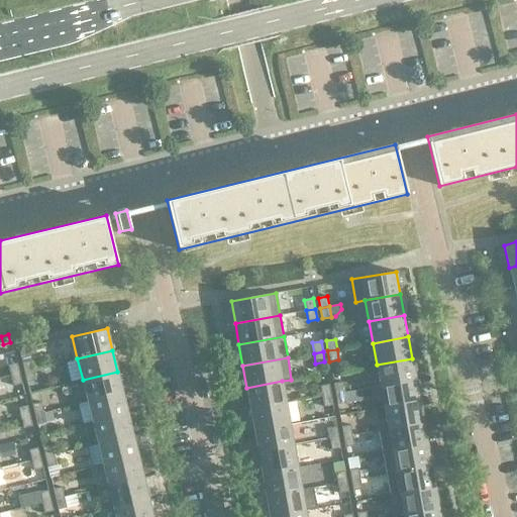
[(415,380),(412,358),(377,365),(380,386),(415,380)]
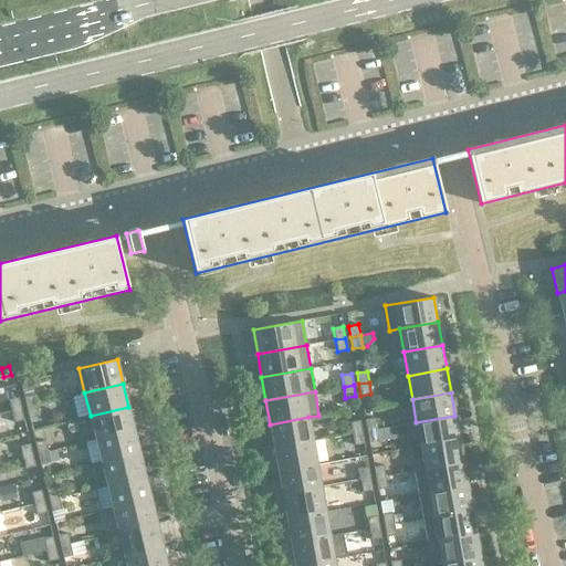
[(37,405),(33,394),(23,396),(27,407),(37,405)]
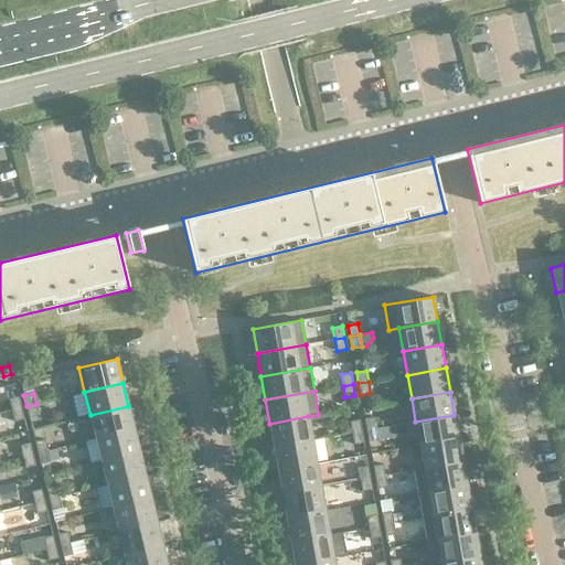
[(21,407),(19,396),(9,398),(11,409),(21,407)]
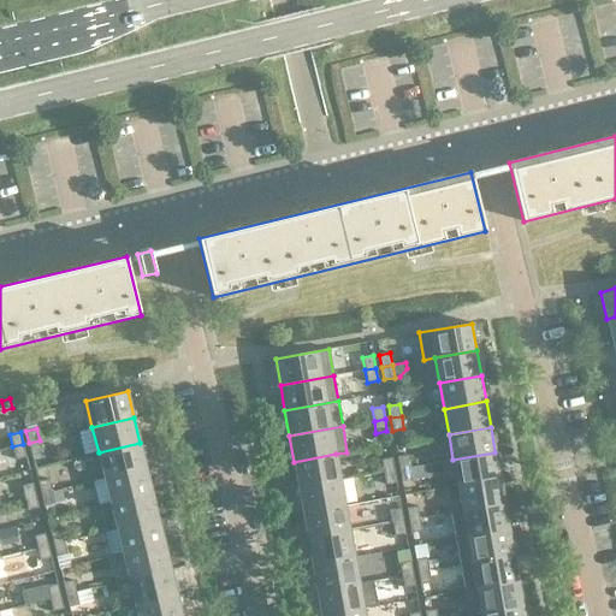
[(42,452),(40,440),(29,443),(31,455),(42,452)]
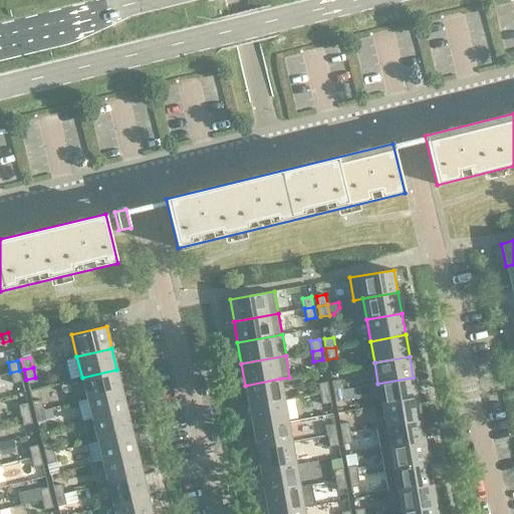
[(121,391),(116,369),(82,377),(87,399),(121,391)]
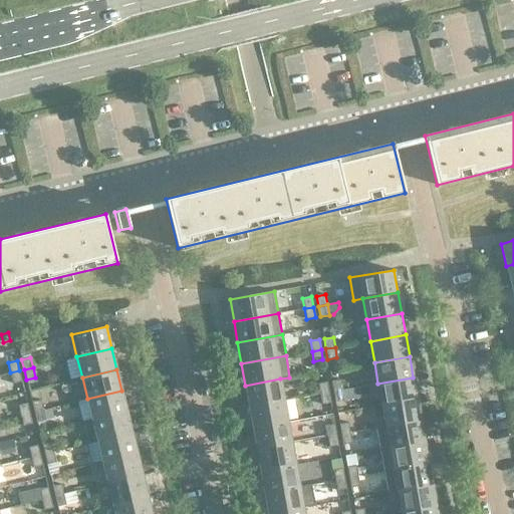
[(21,380),(19,370),(10,372),(13,383),(21,380)]
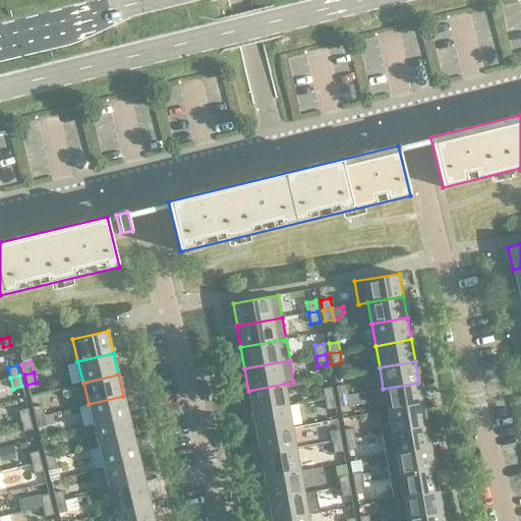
[(422,404),(418,383),(383,389),(387,410),(422,404)]
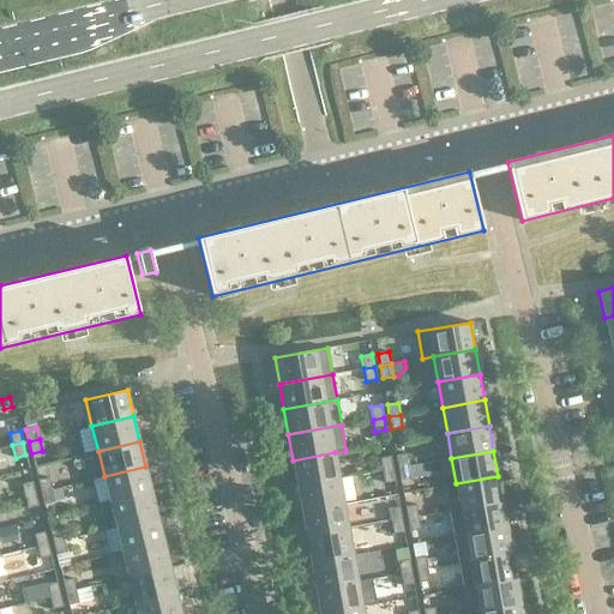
[(339,479),(335,452),(293,461),(298,486),(339,479)]
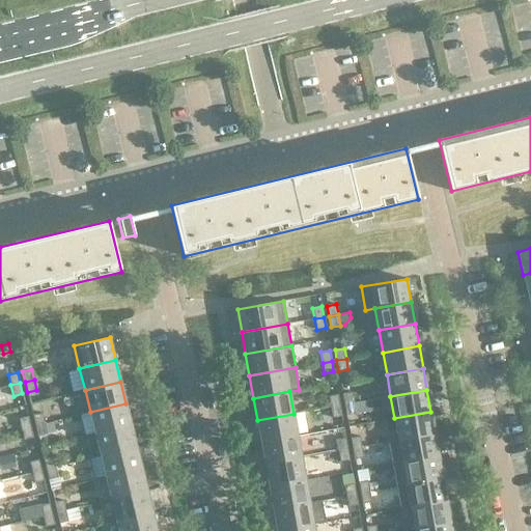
[(354,402),(352,392),(342,394),(344,404),(354,402)]
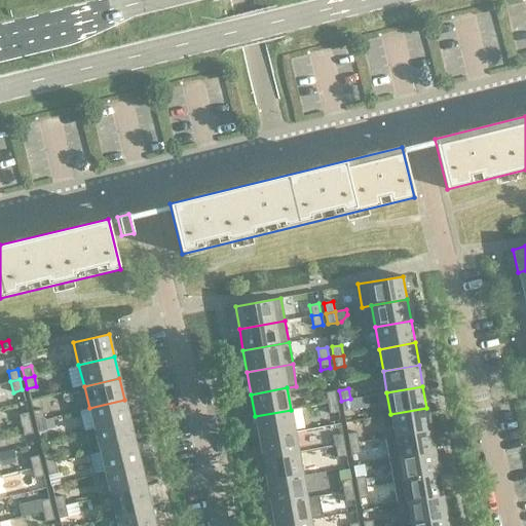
[(336,402),(334,390),(325,392),(327,403),(336,402)]
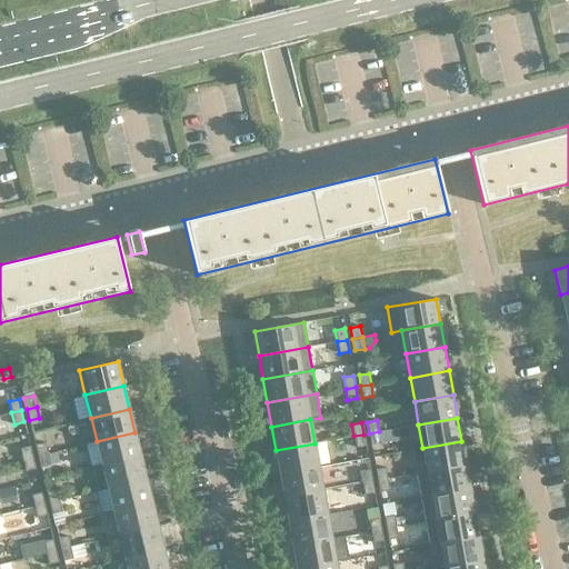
[(381,443),(379,431),(369,433),(371,445),(381,443)]
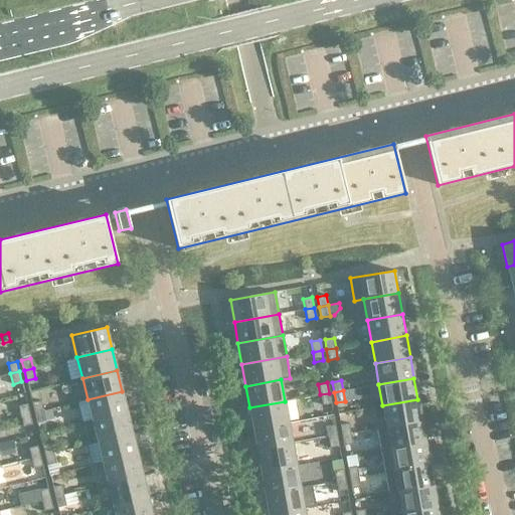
[(127,412),(122,391),(88,399),(93,420),(127,412)]
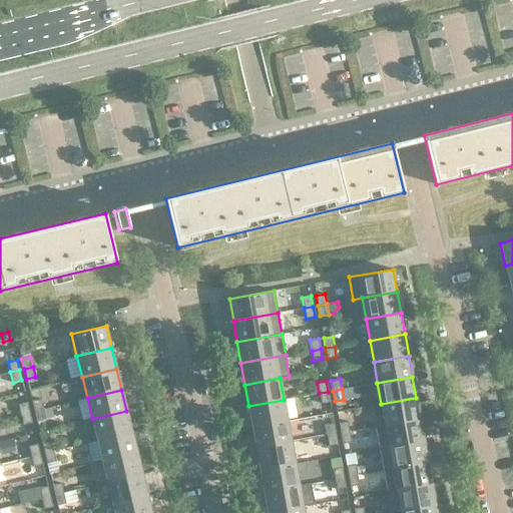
[(330,402),(328,392),(319,393),(321,404),(330,402)]
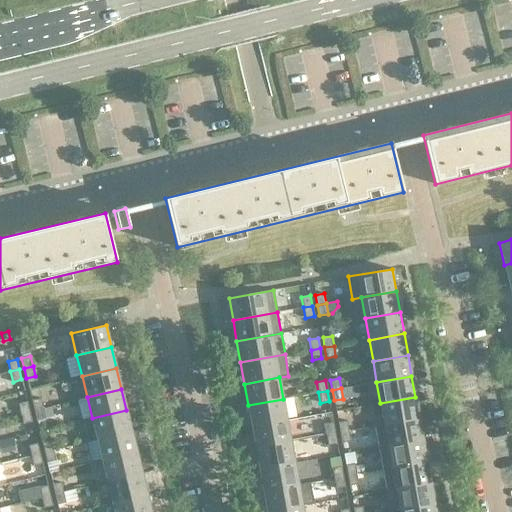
[(419,418),(415,397),(380,403),(384,425),(419,418)]
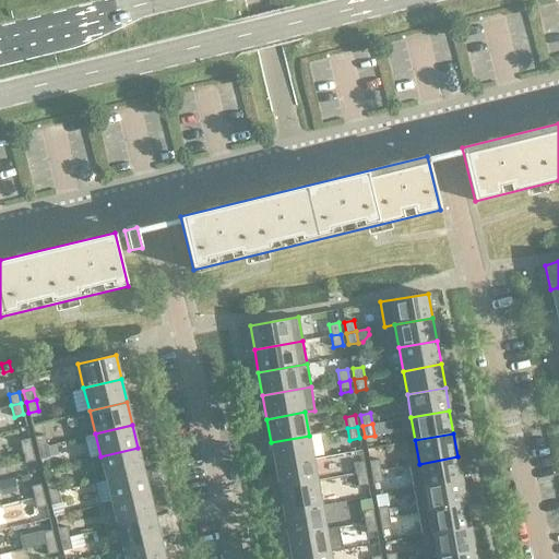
[(47,445),(45,435),(35,437),(37,448),(47,445)]
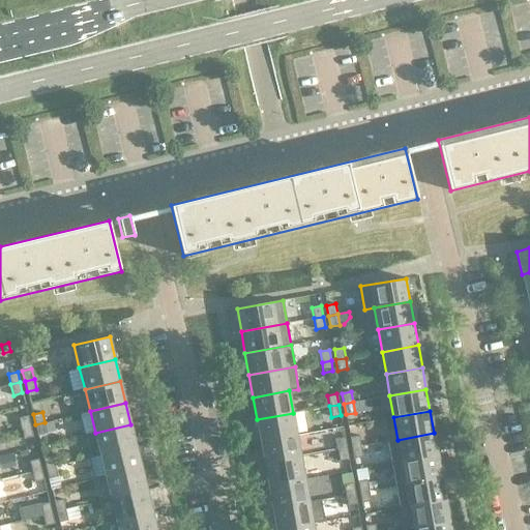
[(297,435),(293,413),(257,419),(261,441),(297,435)]
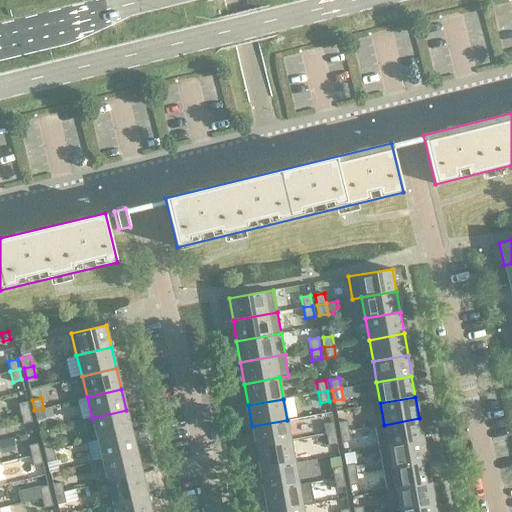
[(29,411),(27,401),(18,403),(20,413),(29,411)]
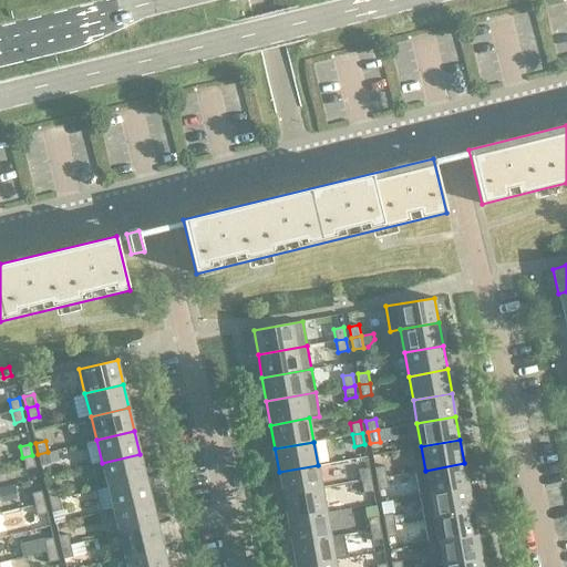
[(50,463),(48,452),(38,454),(41,465),(50,463)]
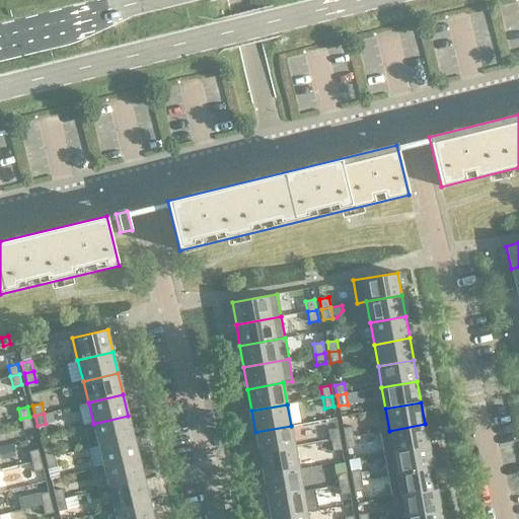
[(133,437),(128,416),(93,424),(83,427),(89,448),(98,445),(133,437)]
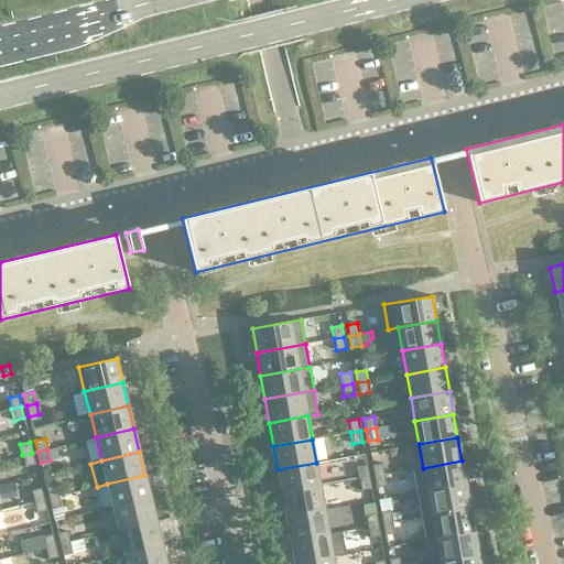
[(35,464),(32,453),(22,455),(25,467),(35,464)]
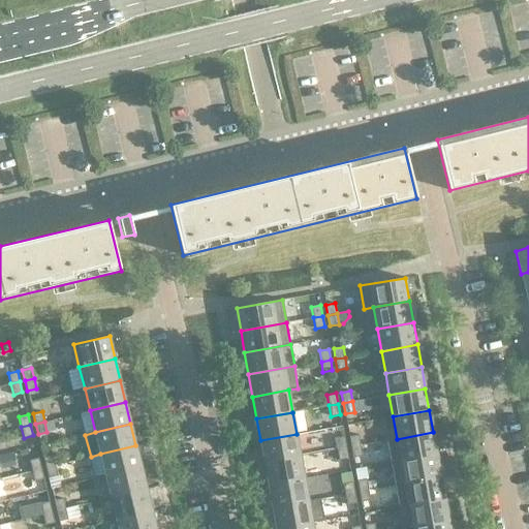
[(437,455),(433,432),(397,439),(387,440),(391,463),(437,455)]
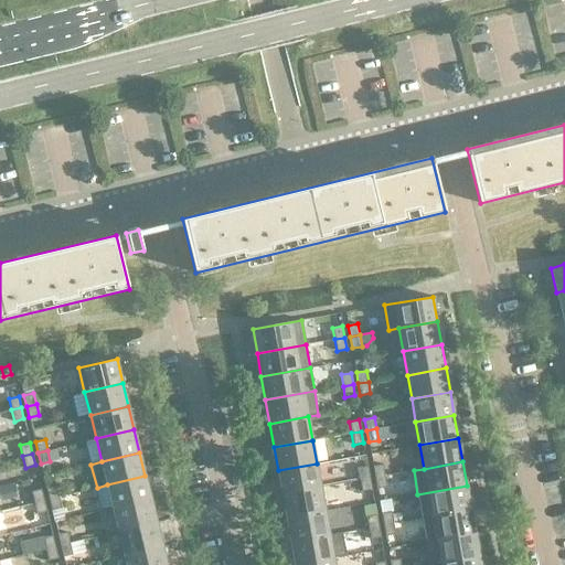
[(320,487),(317,464),(278,470),(281,493),(320,487)]
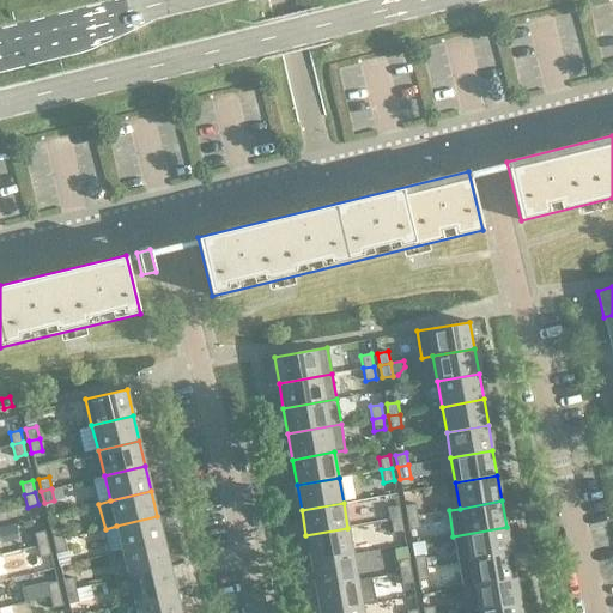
[(418,516),(416,504),(405,505),(407,517),(418,516)]
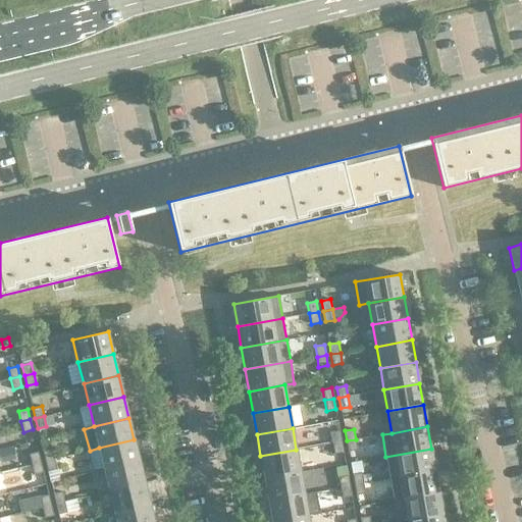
[(342,441),(340,431),(330,433),(332,444),(342,441)]
